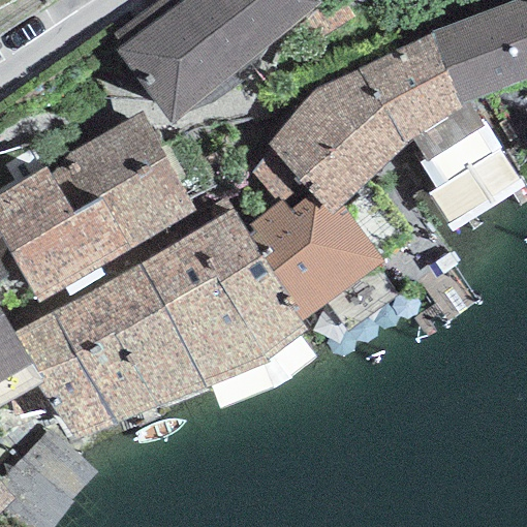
[(158,0),(114,33),(122,47),(117,51),(171,120),(322,3),(320,0),(158,0)]
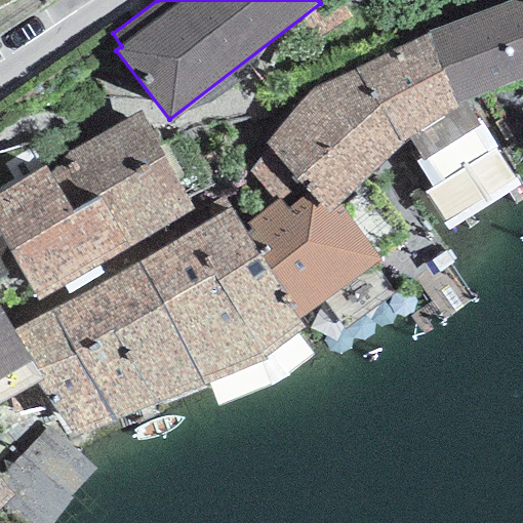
[(512,0),(429,32),(458,106),(522,78),(522,0),(512,0)]
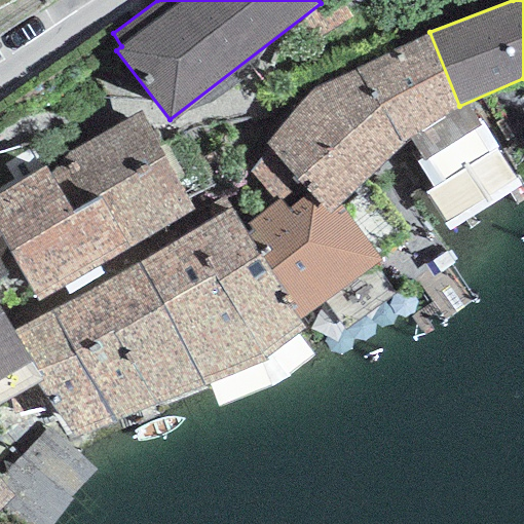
[(429,32),(357,68),(404,143),(459,106),(429,32)]
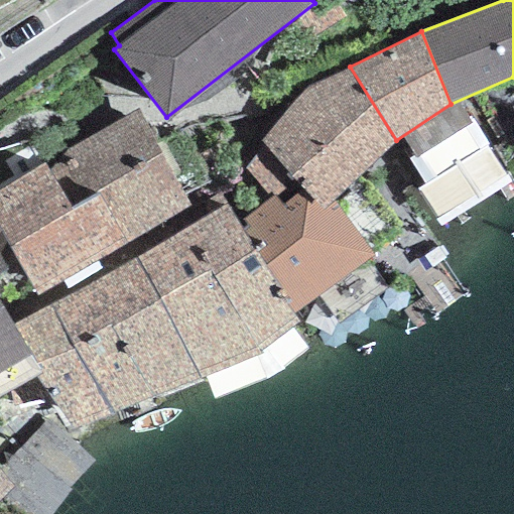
[(396,140),(350,67),(308,84),(263,138),(268,144),(246,165),(270,194),(272,190),(276,194),(294,179),(324,208),(396,140)]
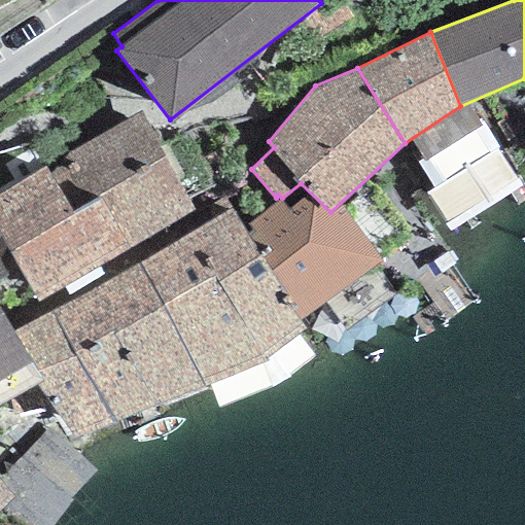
[(195,208),(141,110),(67,151),(70,161),(124,253),(195,208)]
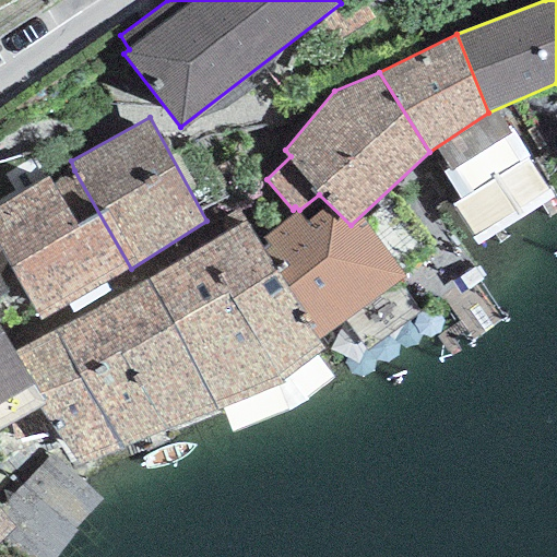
[(453,203),(478,244),(555,194),(506,117),(437,160),(461,198),(453,203)]
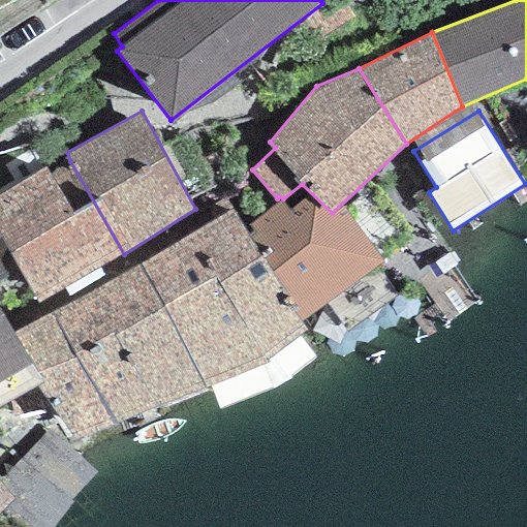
[(0,193),(0,234),(21,270),(39,303),(124,254),(70,161),(51,173),(48,166),(0,193)]
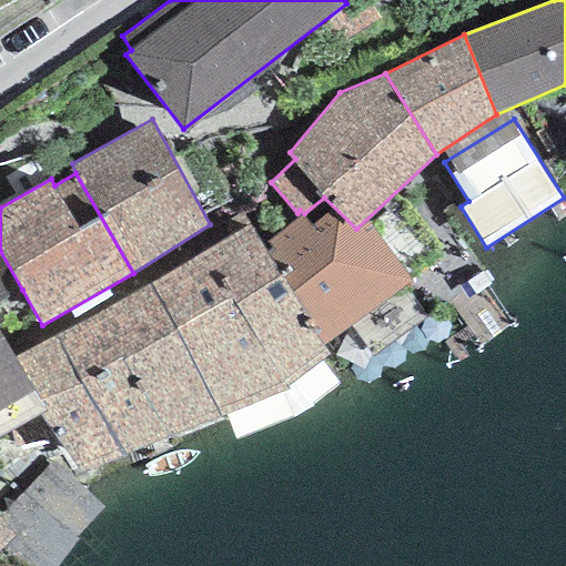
[(404,194),(369,221),(408,275),(445,249),(404,194)]
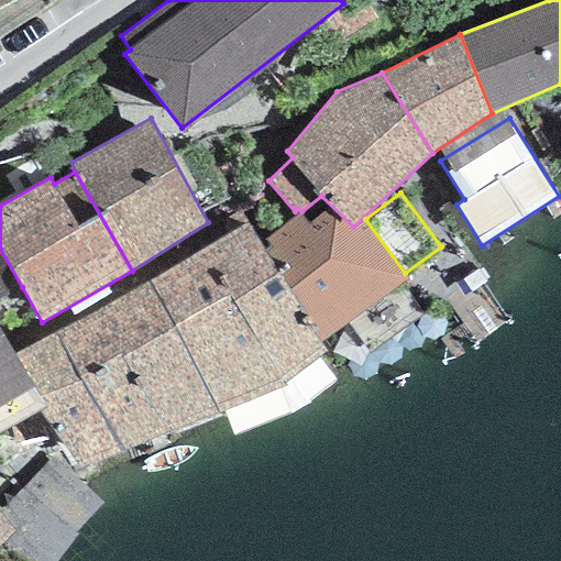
[(295,215),(261,240),(322,341),(349,322),(370,352),(425,311),(403,279),(409,278),(405,273),(365,219),(352,230),(342,219),(338,222),(326,209),(309,221),(303,213),(295,215)]
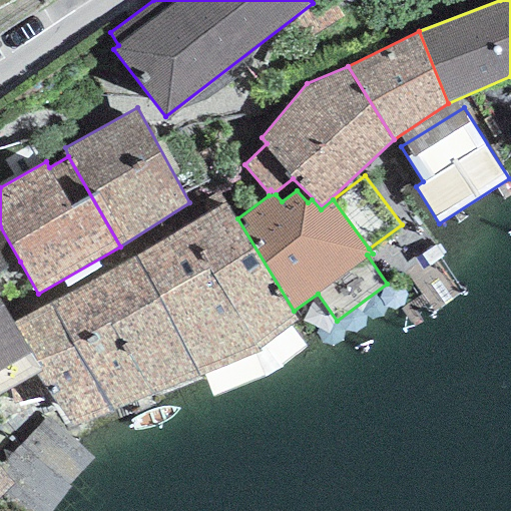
[(227,199),(135,254),(200,375),(261,351),(300,320),(294,311),(237,218),(227,199)]
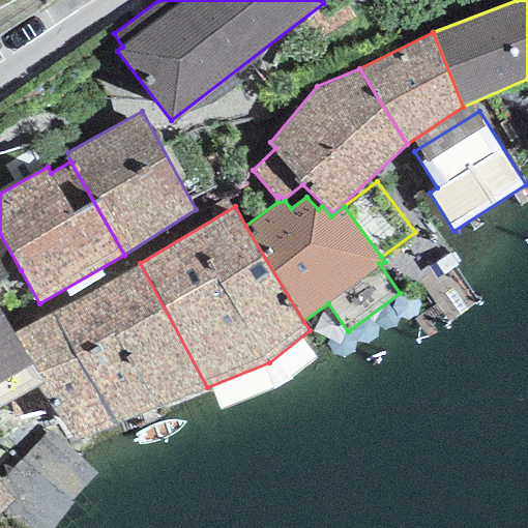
[(0,258),(9,273),(21,270),(0,234),(0,258)]
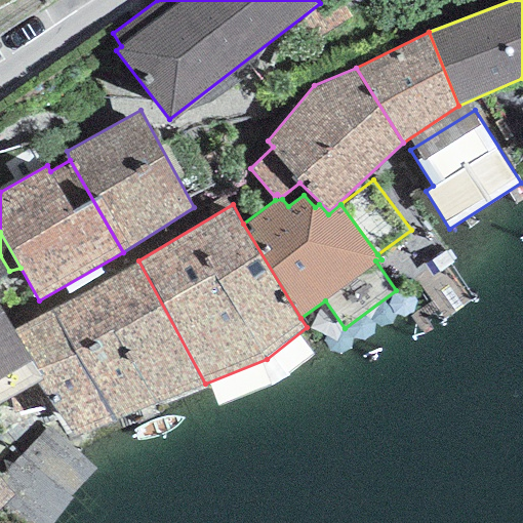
[(0,276),(8,271),(0,256),(0,276)]
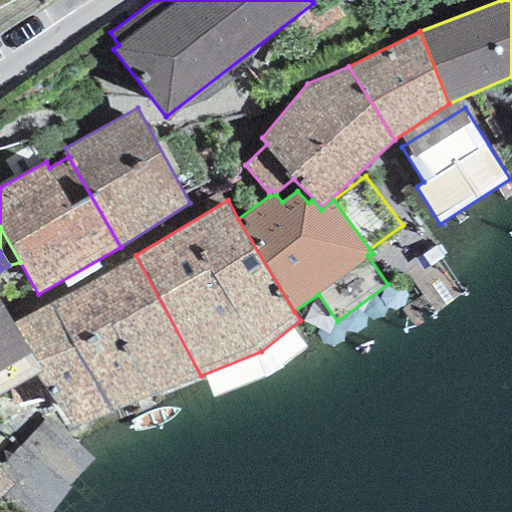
[(136,255),(91,283),(156,396),(201,375),(136,255)]
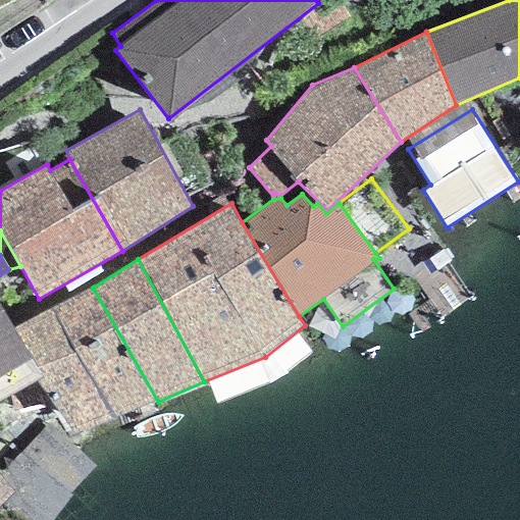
[(93,288),(51,308),(112,415),(158,402),(93,288)]
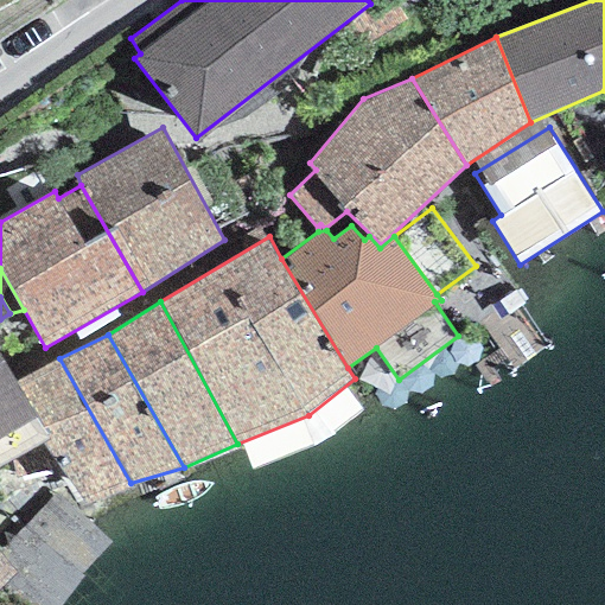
[(0,351),(0,392),(18,381),(12,373),(0,351)]
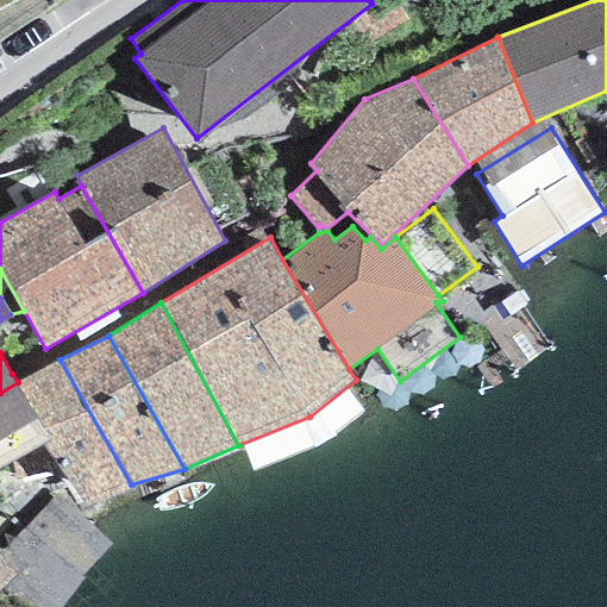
[(131,485),(60,360),(18,382),(50,440),(44,444),(83,509),(131,485)]
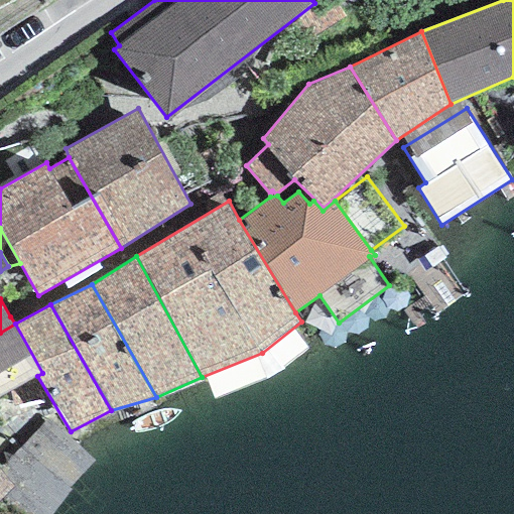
[(15,324),(0,333),(0,397),(37,376),(42,373),(15,324)]
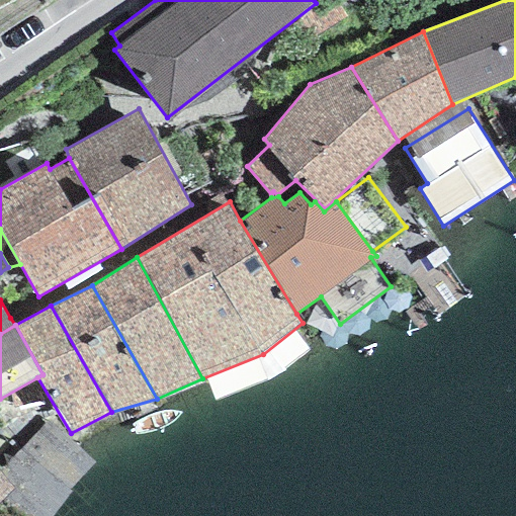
[(0,500),(15,486),(0,468),(0,500)]
